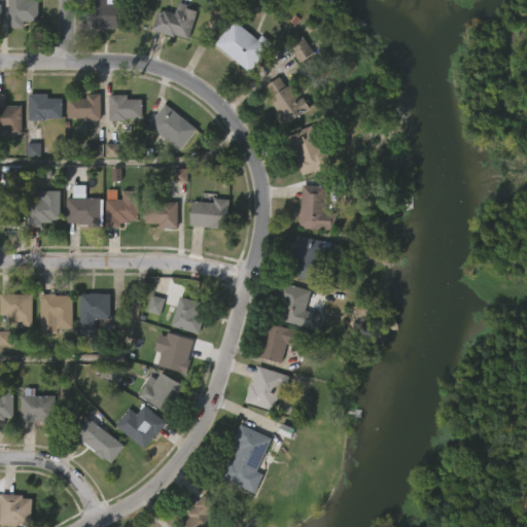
[(37,0),(37,4),(37,23),(23,22),(23,28),(6,27),(6,0),(37,0)]
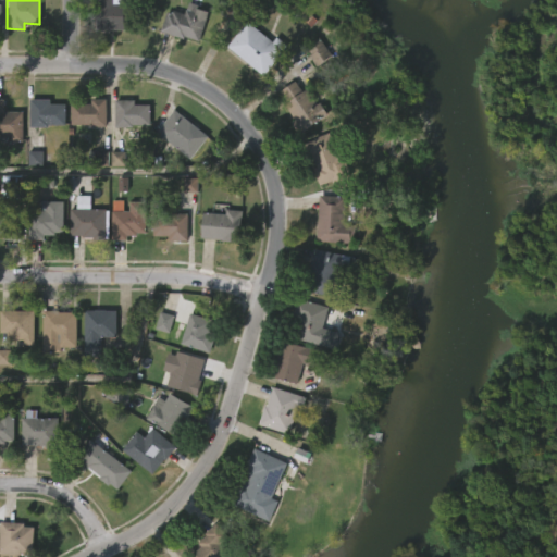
[(113,0),(113,4),(128,4),(128,29),(96,29),(96,0),(113,0)]
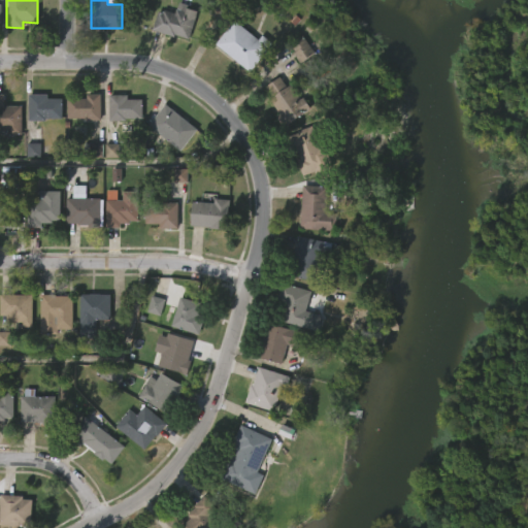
[(197,12),(189,39),(152,30),(158,12),(162,13),(162,10),(174,13),(178,2),(188,4),(187,9),(197,12)]
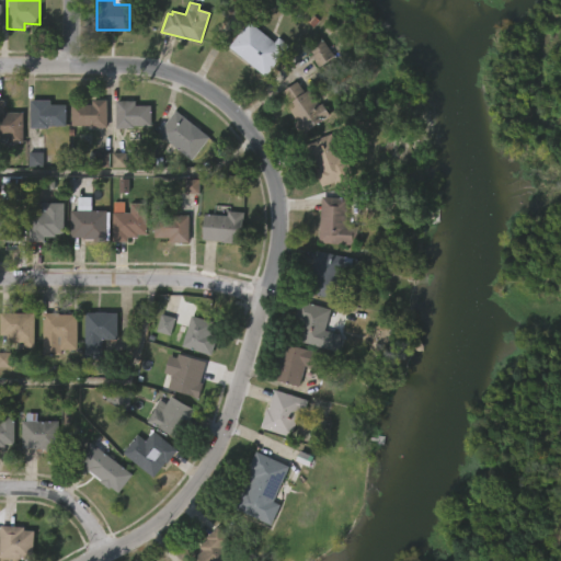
[(272,39),(274,42),(278,36),(290,46),(264,78),(227,46),(248,20),(272,39)]
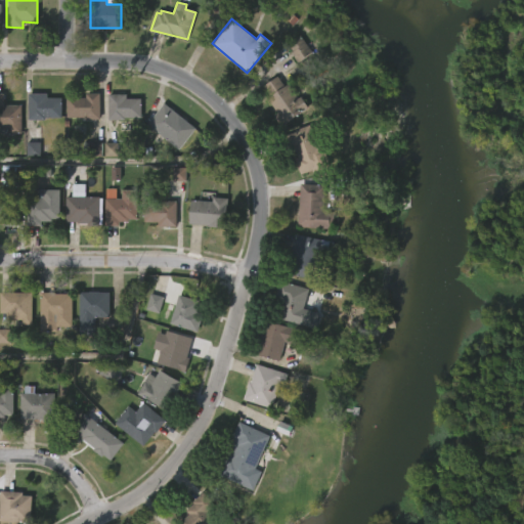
[(302,58),(298,61),(291,52),(293,50),(288,43),(300,35),(312,51),(302,58)]
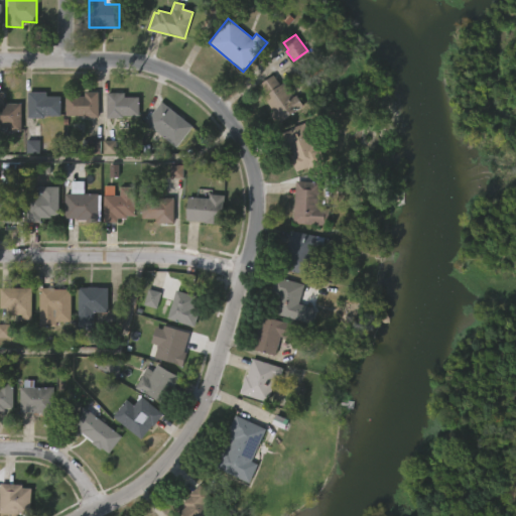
[(273,74),(280,84),(283,82),(293,96),(296,95),(303,105),(276,124),(268,114),(272,111),(262,96),(265,94),(259,84),(273,74)]
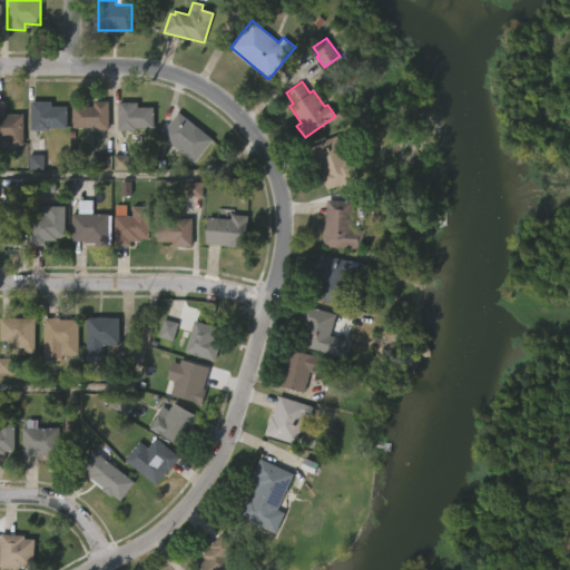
[(0,101),(6,101),(6,114),(26,114),(25,139),(0,139),(0,101)]
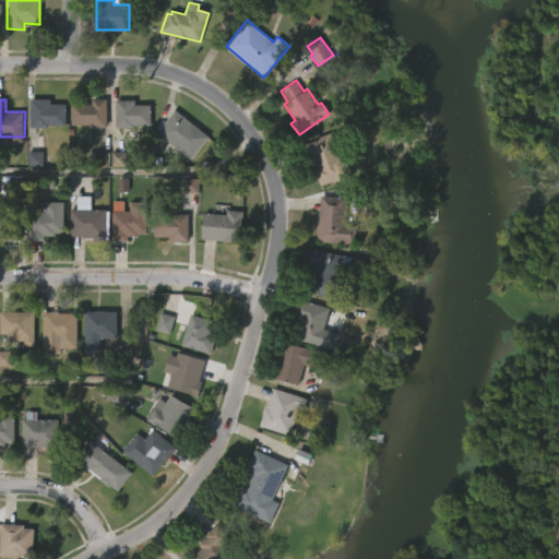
[(108,99),(108,128),(92,129),(91,126),(72,126),(73,105),(93,105),(93,99),(108,99)]
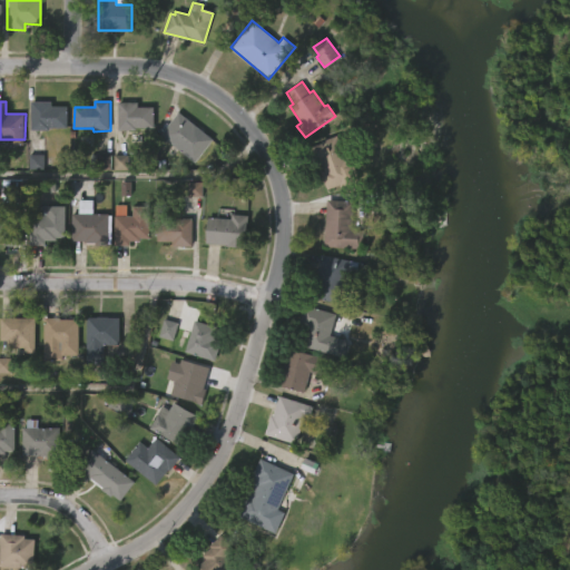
[(136,101),(136,106),(153,106),(153,127),(135,127),(135,130),(117,130),(117,101),(136,101)]
